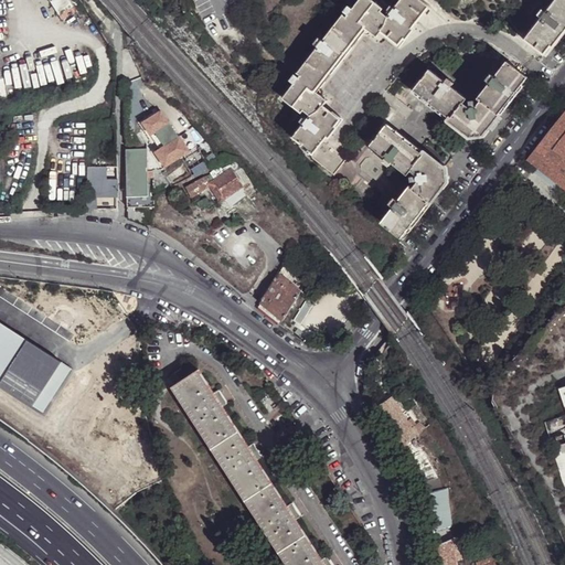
[(345,12),(349,14),(368,29),(379,38),(383,32),(400,44),(388,18),(382,12),(384,10),(372,0),(360,0),(353,9),(351,7),(345,12)]
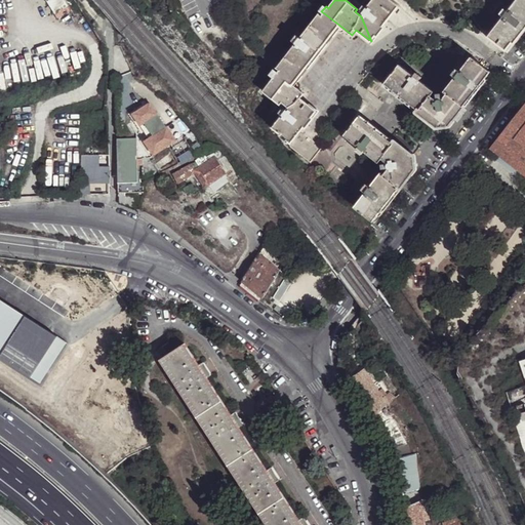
[(361,16),(371,41),(376,36),(378,37),(386,28),(384,27),(399,6),(391,0),(373,0),(367,8),(363,6),(361,9),(361,11),(363,13),(361,16)]
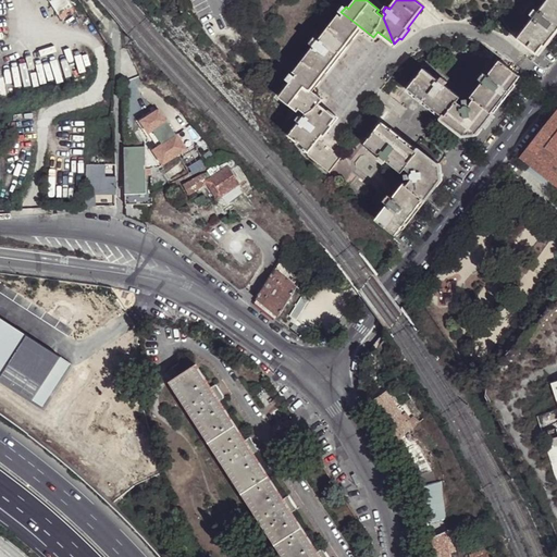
[(539,54),(556,31),(556,0),(546,0),(539,11),(535,8),(531,13),(534,16),(518,37),(539,54)]
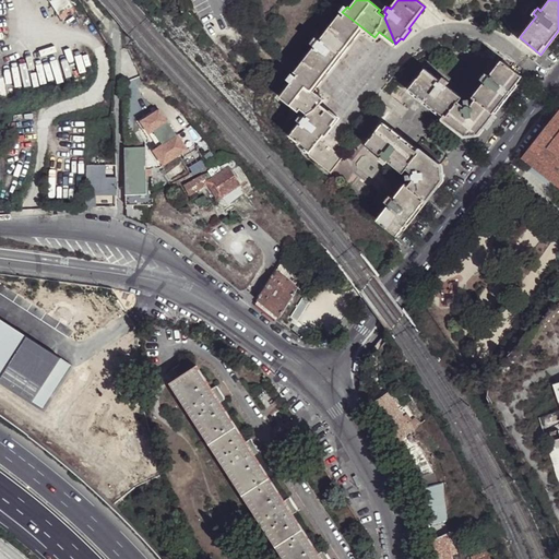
[(298,74),(296,76),(314,90),(364,28),(345,14),(344,15),(341,14),(320,40),(317,37),(312,44),(316,46),(295,72),(298,74)]
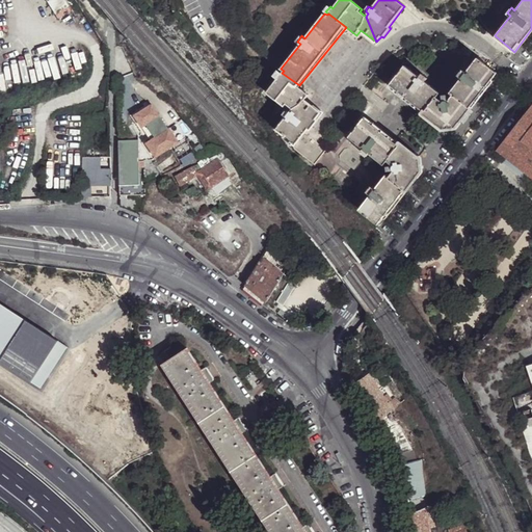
[(450,92),(453,95),(471,108),(498,73),(478,57),(466,72),(462,70),(458,76),(461,78),(450,92)]
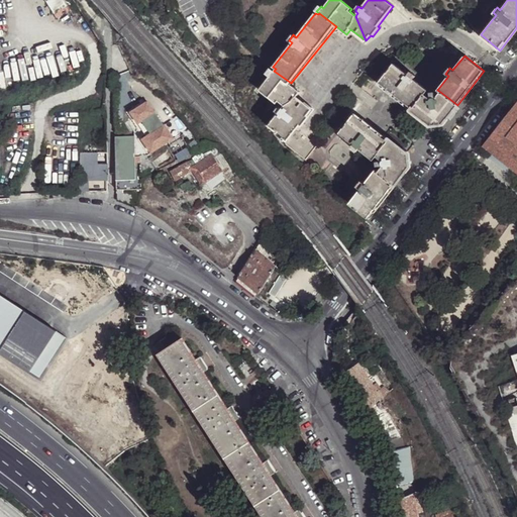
[(380,82),(412,108),(425,94),(428,90),(414,79),(416,77),(411,72),(408,75),(394,64),(380,82)]
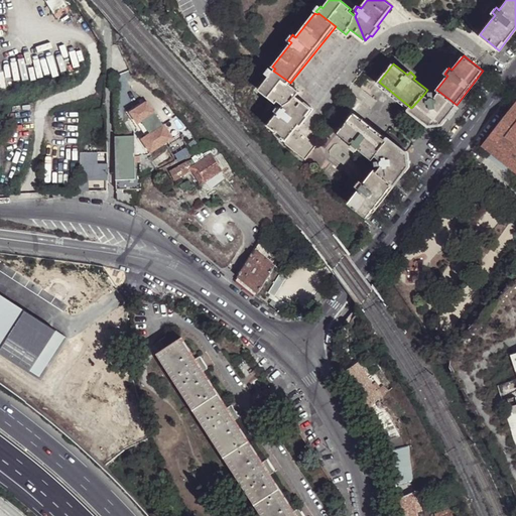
[(290,83),(273,71),(271,69),(267,74),(269,76),(259,89),(276,103),(278,101),(284,105),(296,96),(300,91),(290,83)]
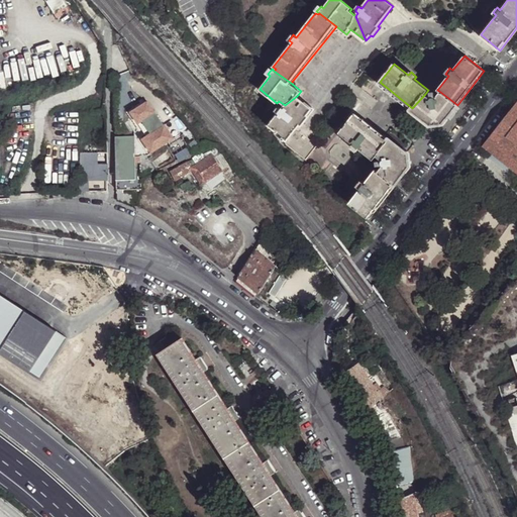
[(457,105),(440,92),(435,98),(434,92),(430,93),(431,99),(425,94),(412,108),(411,110),(430,125),(442,123),(457,105)]
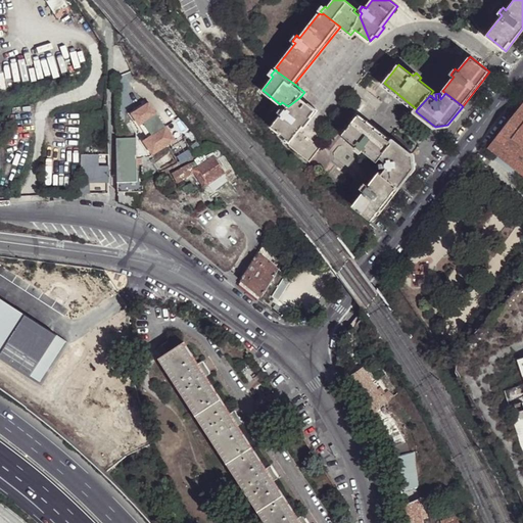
[(300,97),(288,106),(285,109),(284,108),(282,108),(279,112),(282,114),(272,126),(281,133),(281,134),(286,139),(285,140),(288,142),(289,141),(291,142),(300,130),(303,125),(306,127),(313,117),(312,116),(316,110),(300,97)]
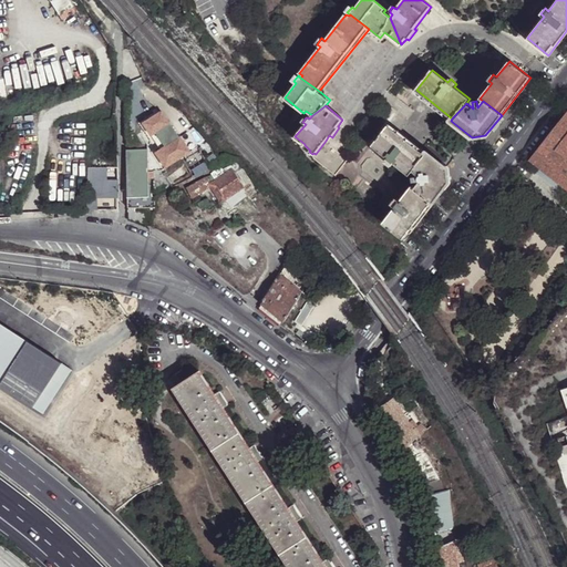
[(165,111),(147,122),(155,135),(162,131),(171,145),(158,152),(168,167),(193,153),(183,137),(182,137),(165,111)]
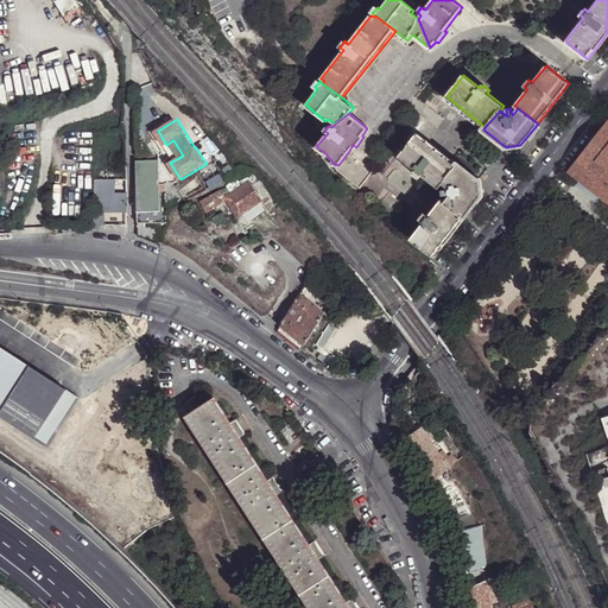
[(607,119),(568,171),(607,202),(607,119)]
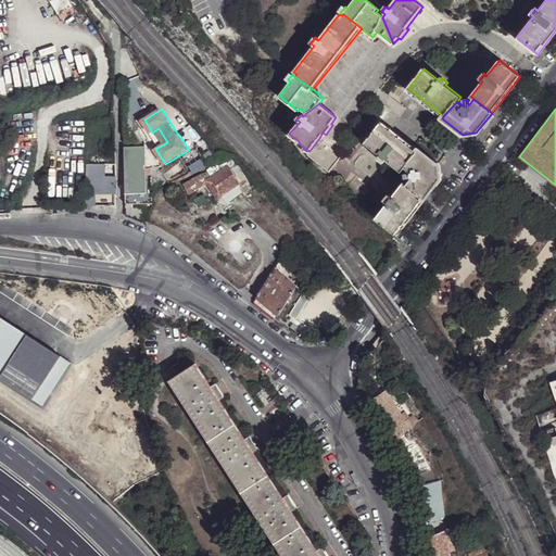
[(402,172),(405,167),(416,151),(380,123),(365,142),(381,155),(378,159),(384,163),(387,160),(402,172)]
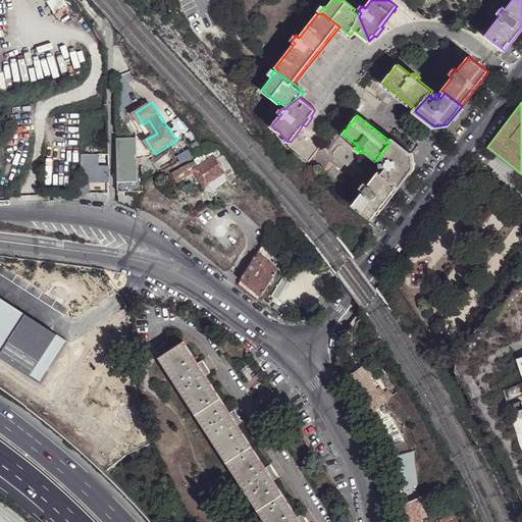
[(289,141),(288,142),(291,147),(309,160),(320,147),(313,141),(300,129),(291,142),(289,141)]
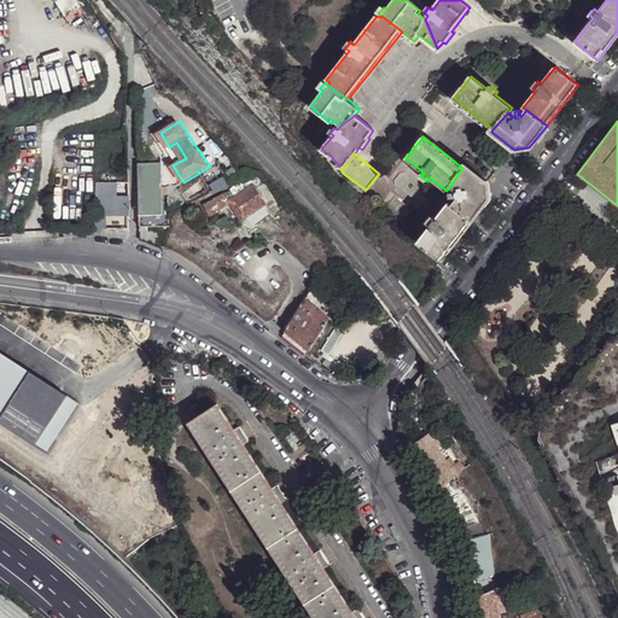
[(141,239),(159,245),(162,244),(164,243),(162,240),(162,227),(161,186),(157,186),(156,162),(136,163),(139,191),(139,227),(140,227),(141,239)]
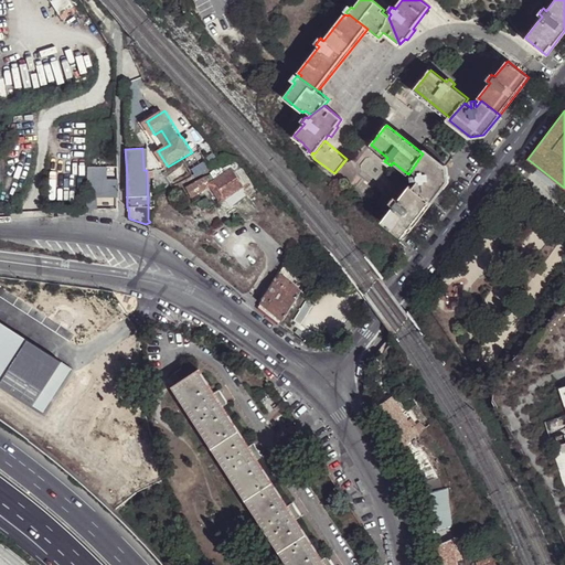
[(418,180),(414,187),(433,200),(448,181),(446,167),(440,163),(425,151),(423,153),(412,170),(418,176),(412,177),(413,180),(418,180)]
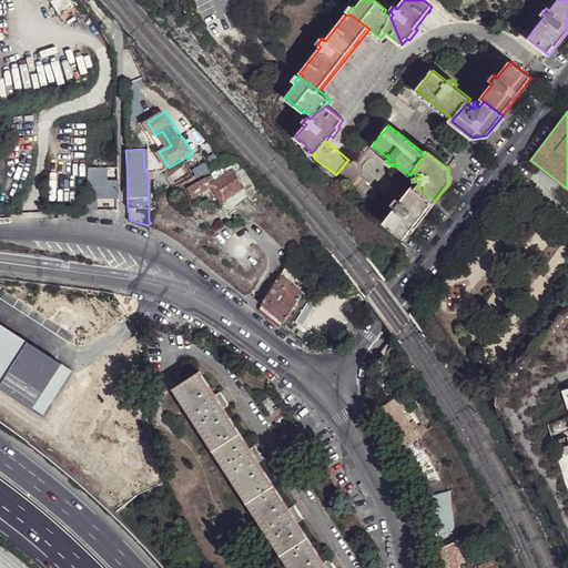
[(235,174),(242,169),(237,163),(212,175),(188,190),(193,200),(211,188),(216,184),(226,200),(232,208),(250,195),(235,174)]
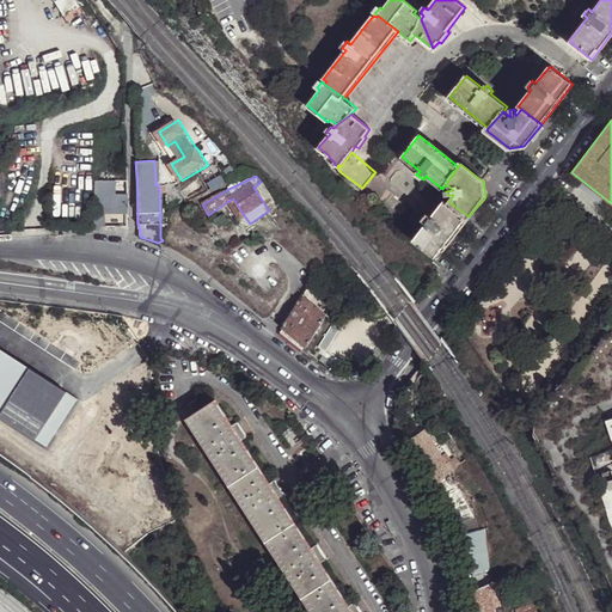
[(105,224),(93,224),(93,227),(116,230),(126,231),(127,231),(128,230),(127,185),(93,185),(93,219),(97,218),(97,207),(105,208),(105,224)]
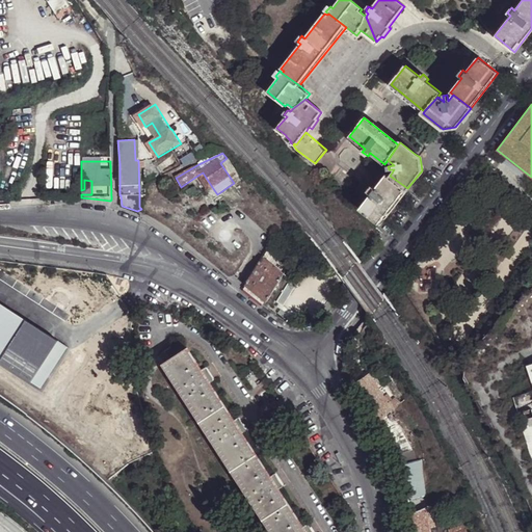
[(203,173),(197,176),(208,190),(212,187),(203,173)]
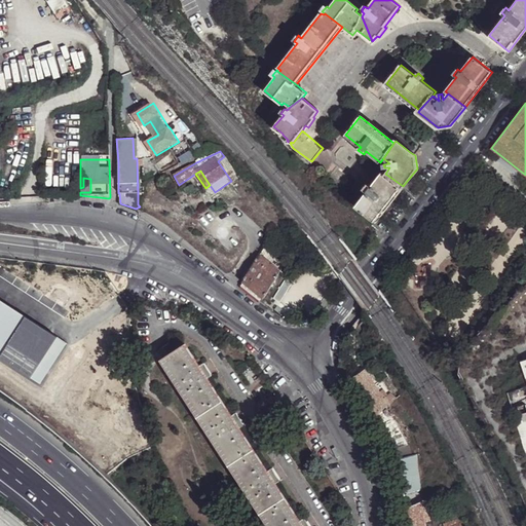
[(375,222),(403,186),(385,174),(382,172),(371,186),(368,184),(364,190),(367,191),(355,207),(375,222)]
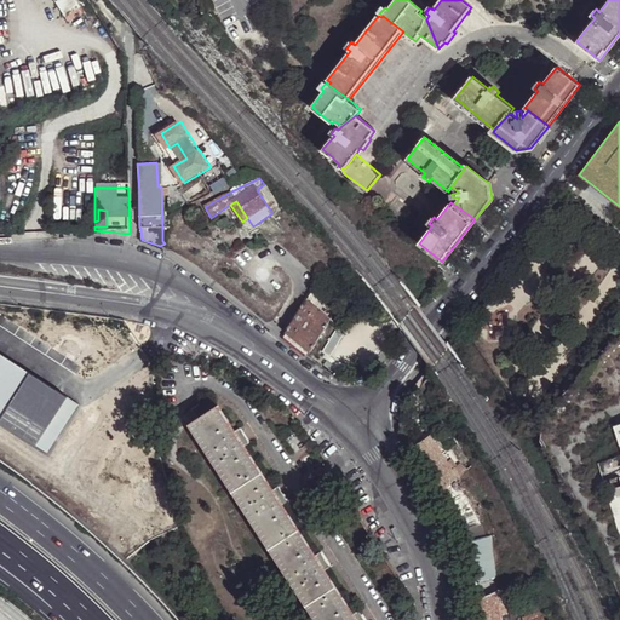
[(98,220),(95,222),(95,227),(107,227),(107,211),(98,210),(98,220)]
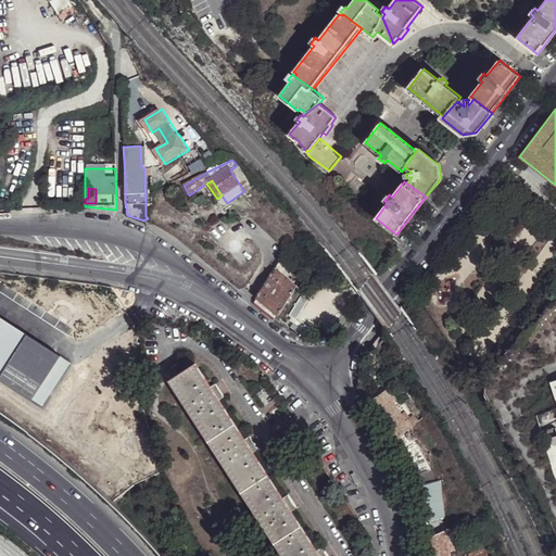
[(287,266),(290,261),(286,252),(279,262),(287,266)]
